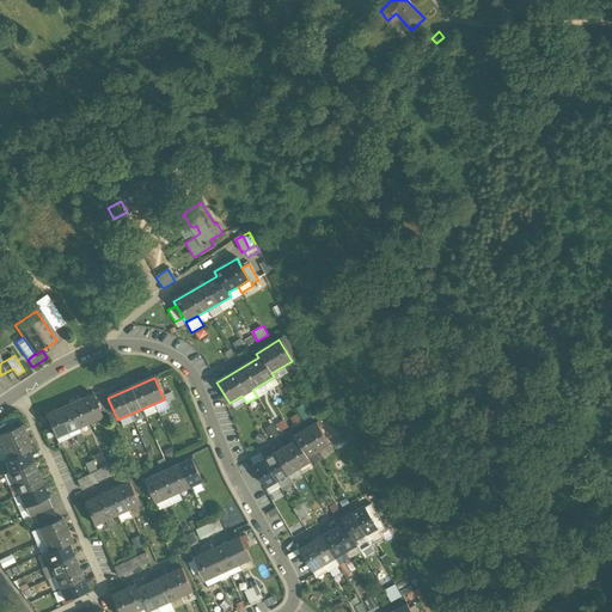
[(90,396),(44,415),(55,438),(99,418),(90,396)]
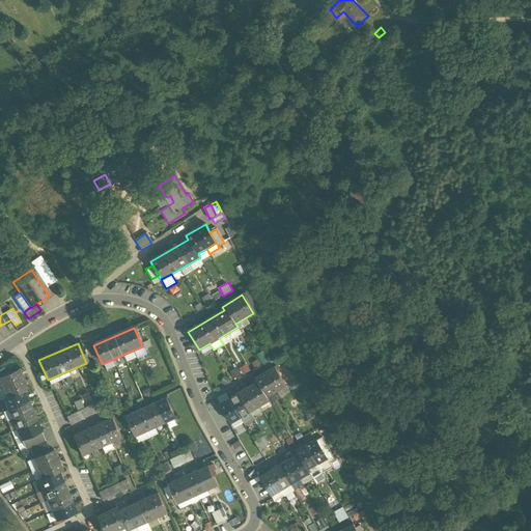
[(257,384),(220,406),(230,423),(231,423),(240,417),(250,412),(268,401),(266,397),(286,385),(276,367),(255,380),(257,384)]
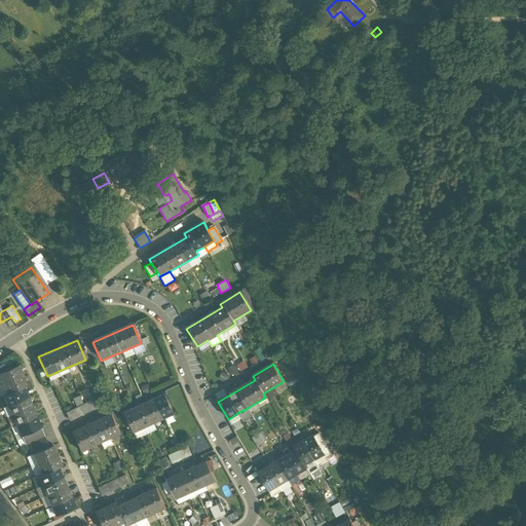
[(16,366),(0,373),(0,378),(2,384),(6,395),(3,396),(21,436),(39,427),(22,387),(26,386),(16,366)]
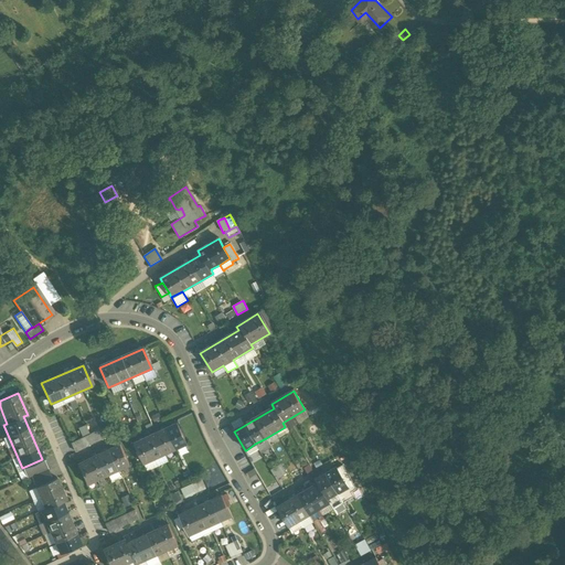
[(233,422),(235,427),(245,423),(242,417),(233,422)]
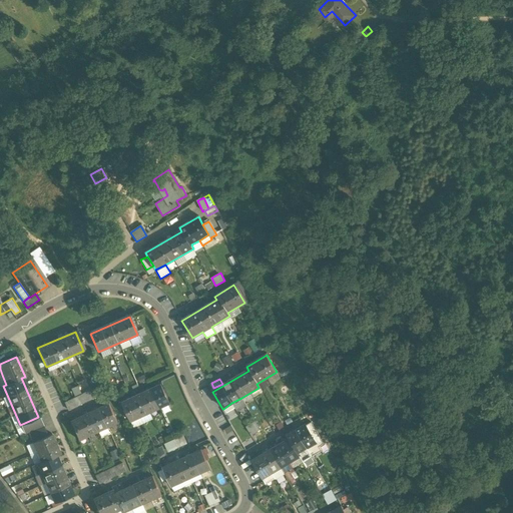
[(158,385),(120,403),(129,422),(167,404),(158,385)]
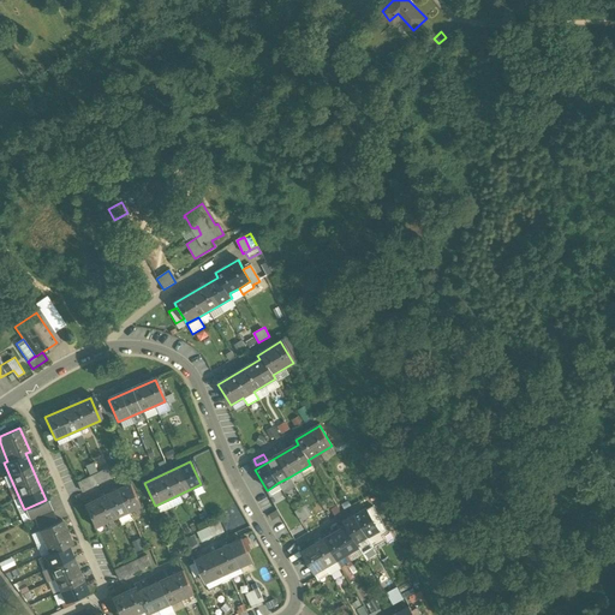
[(290,477),(278,483),(281,490),(282,491),(294,484),(290,477)]
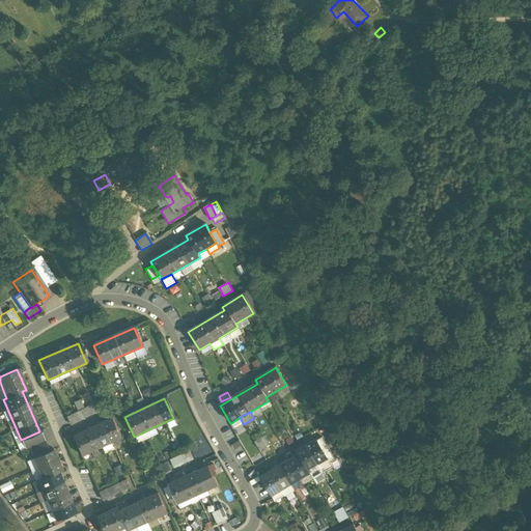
[(240,417),(231,423),(234,428),(243,423),(240,417)]
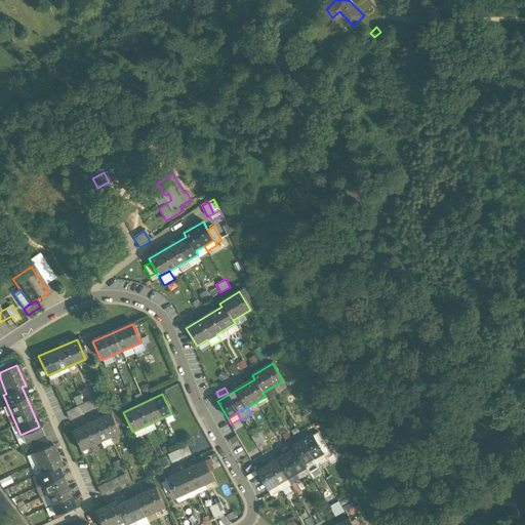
[(110,414),(71,433),(80,450),(119,432),(110,414)]
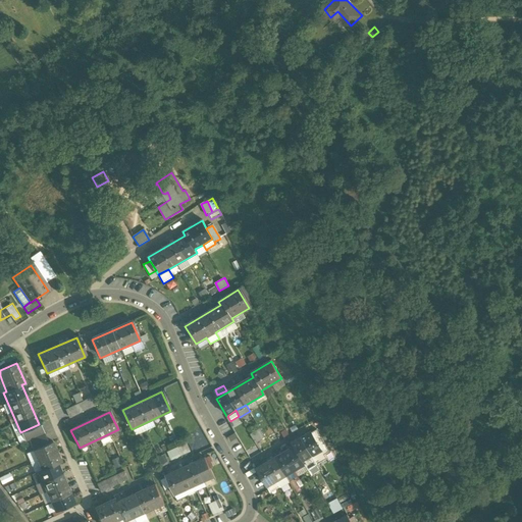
[(39,424),(20,432),(24,442),(28,440),(43,434),(39,424)]
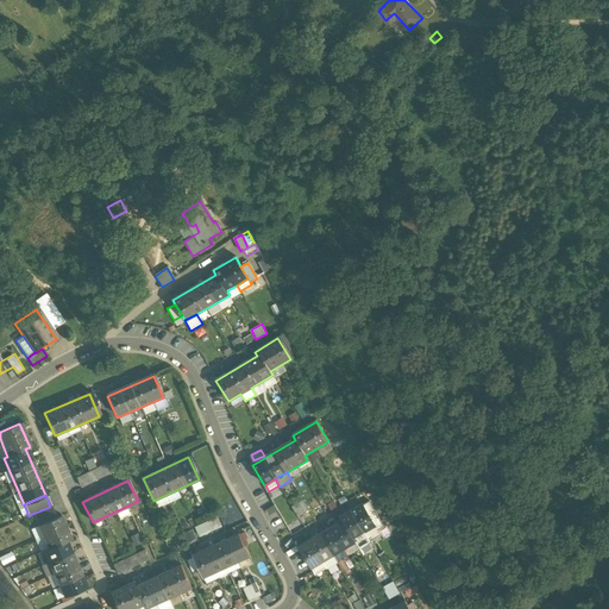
[(341,522),(299,547),(309,567),(321,560),(356,541),(359,547),(382,534),(380,529),(384,527),(369,501),(340,519),(341,522)]
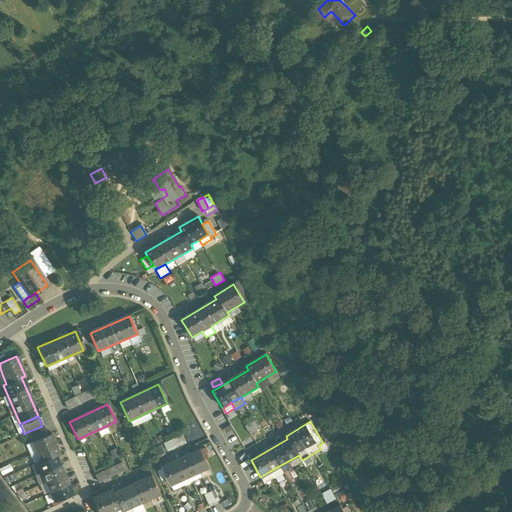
[(42,426),(27,432),(31,442),(46,435),(42,426)]
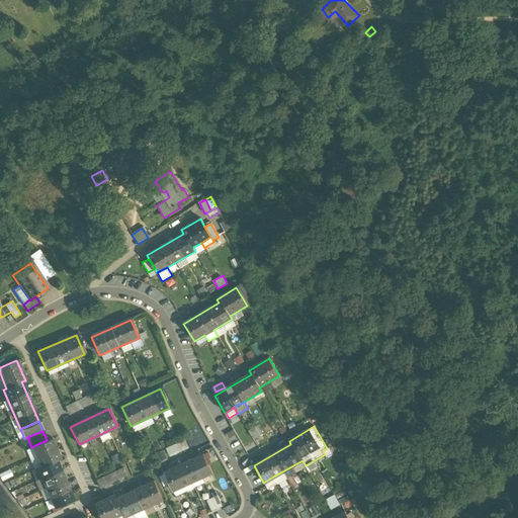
[(47,440),(31,447),(40,467),(36,469),(37,469),(41,479),(40,479),(41,480),(46,489),(50,498),(50,499),(54,508),(54,509),(73,500),(56,460),(60,459),(51,438),(47,440)]
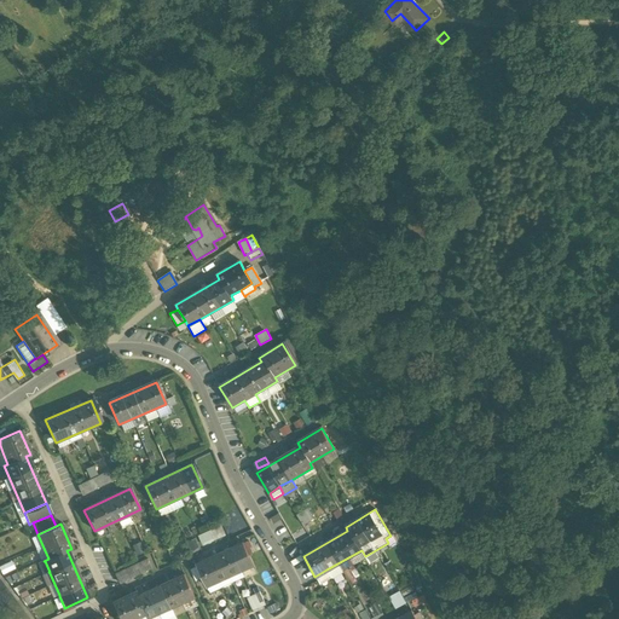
[(241,544),(194,566),(204,588),(252,567),(241,544)]
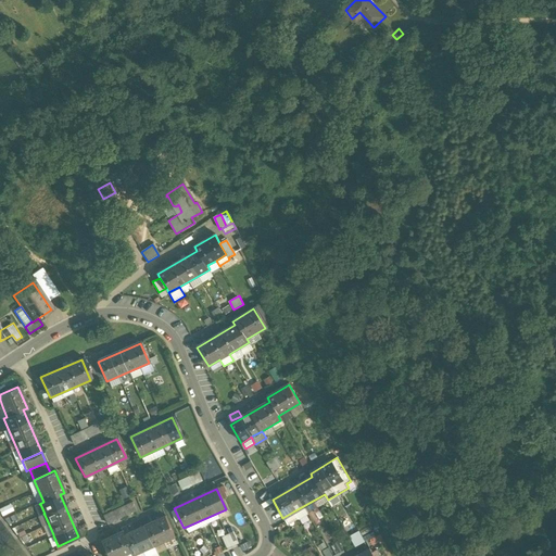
[(298,519),(293,512),(282,518),(287,526),(298,519)]
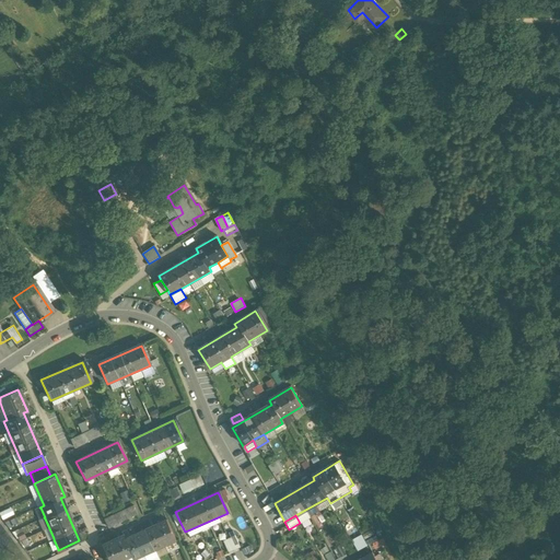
[(45,518),(37,521),(42,532),(49,528),(45,518)]
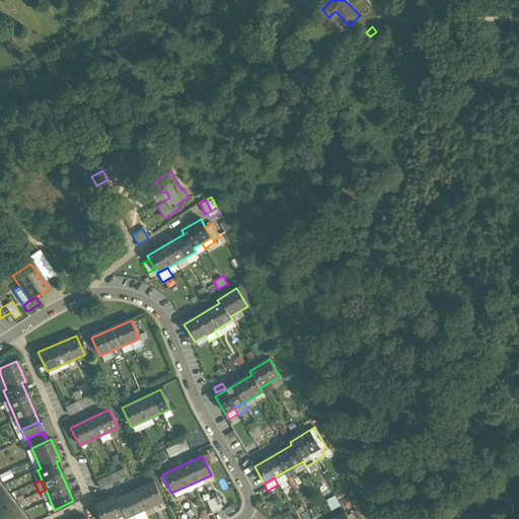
[(113,497),(93,506),(98,518),(112,518),(121,515),(122,518),(162,501),(153,483),(114,501),(113,497)]
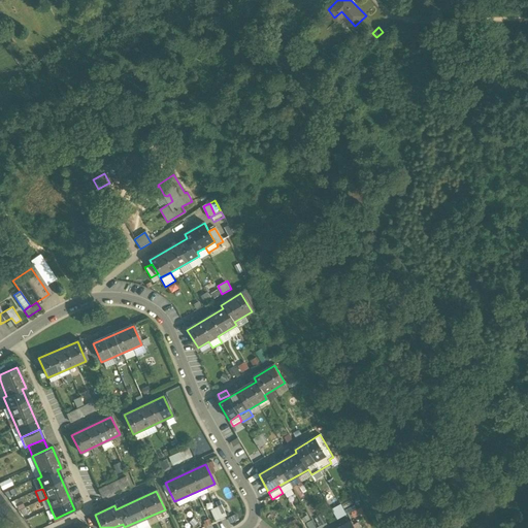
[(0,517),(10,509),(0,496),(0,517)]
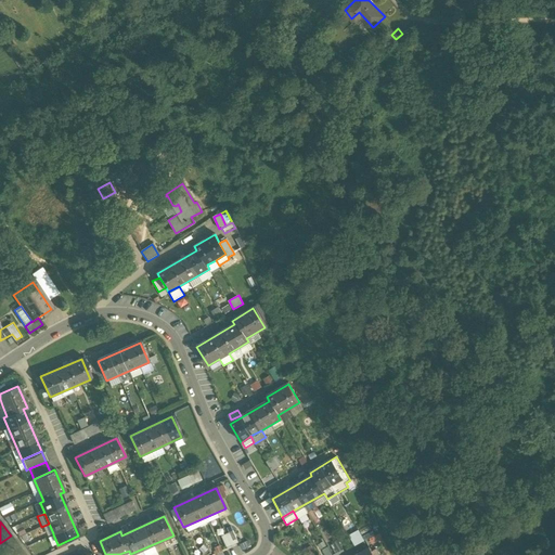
[(349,534),(355,544),(364,540),(359,529),(349,534)]
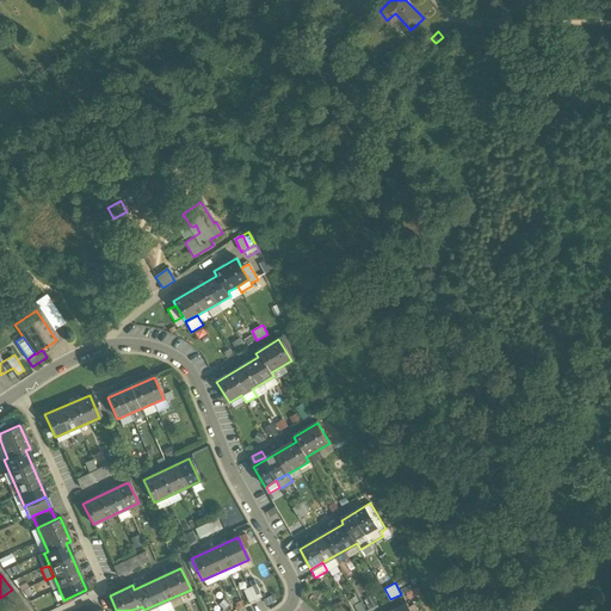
[(253,586),(241,592),(247,604),(260,598),(253,586)]
